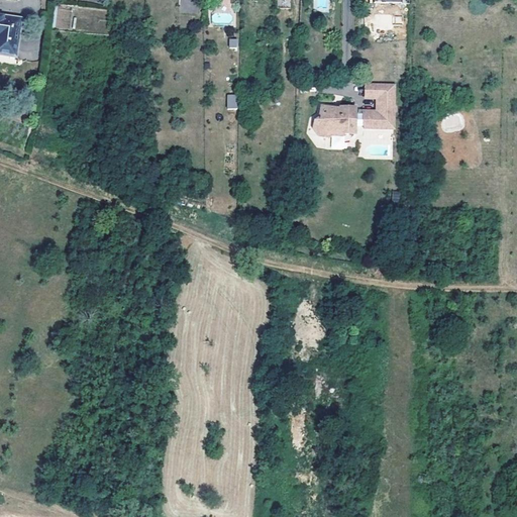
[(289,0),(276,0),(277,9),(290,9),(289,0)]
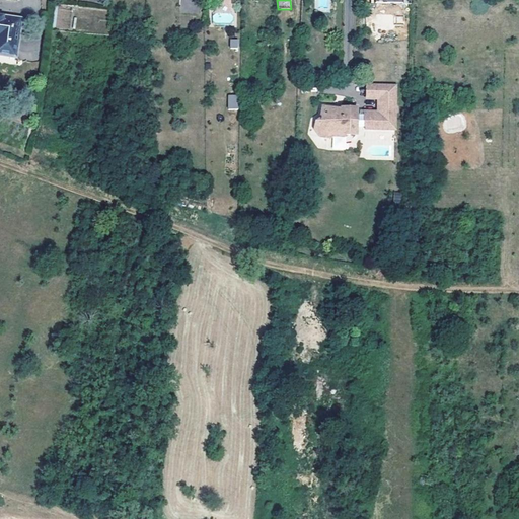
[(314,0),(315,9),(330,9),(329,0),(314,0)]
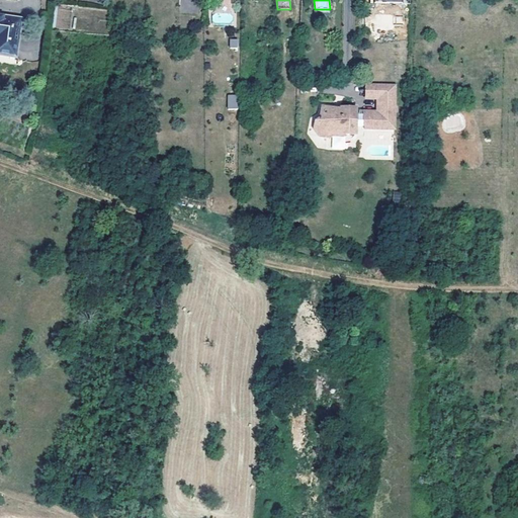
[(21,20),(0,16),(0,56),(15,59),(21,20)]
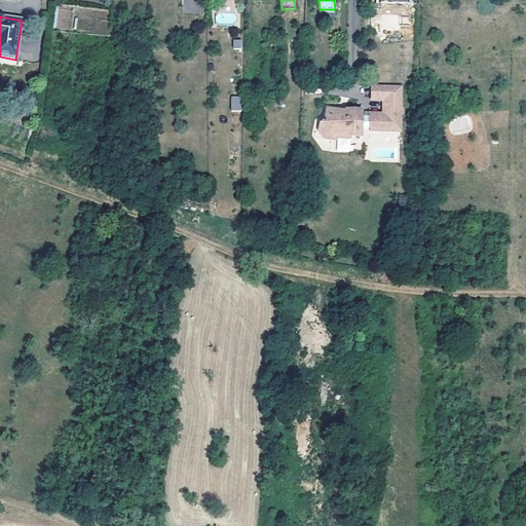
[(232,39),(232,48),(242,48),(242,39),(232,39)]
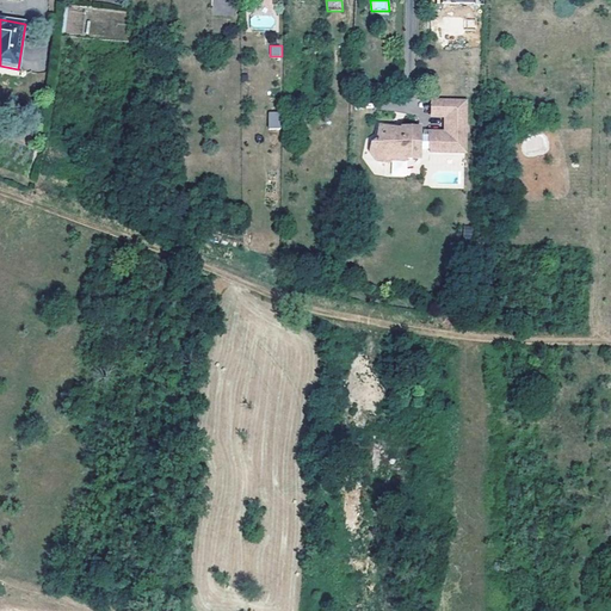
[(443,118),(443,102),(426,100),(425,118),(443,118)]
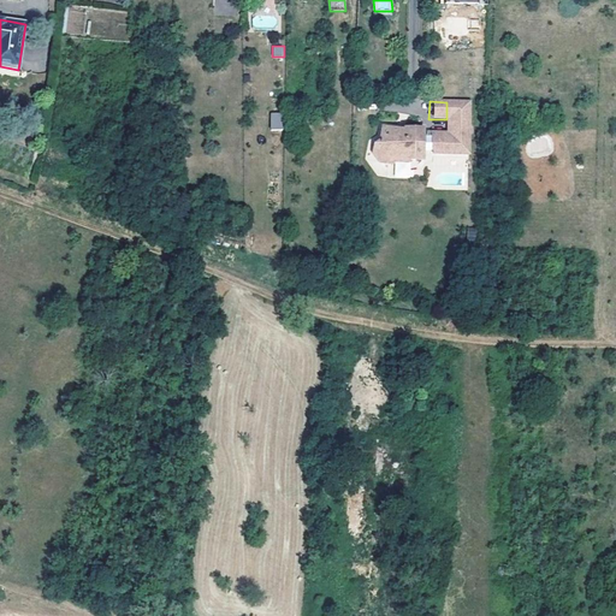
[(468,102),(446,102),(446,119),(445,137),(416,137),(416,130),(400,129),(398,136),(390,135),(390,131),(377,131),(375,144),(372,149),(371,158),(378,165),(390,166),(394,163),(406,164),(406,160),(420,161),(420,152),(431,152),(431,155),(467,157),(467,137),(469,135),(469,131),(467,129),(468,102)]
